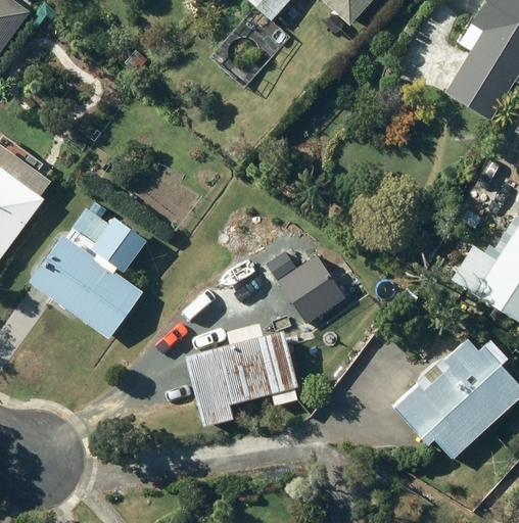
[(0,0),(0,52),(30,11),(13,0),(0,0)]
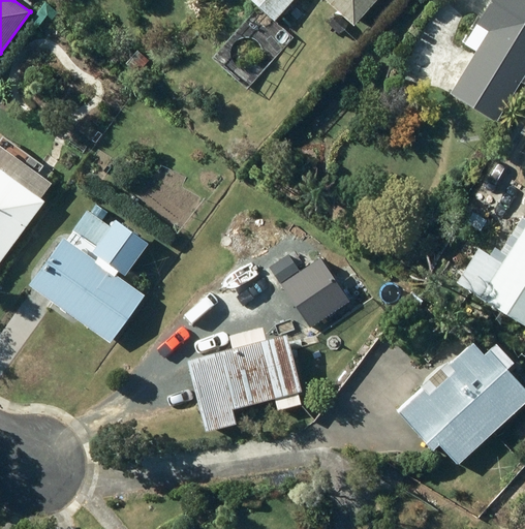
[(252,0),(275,22),(296,0),(252,0)]
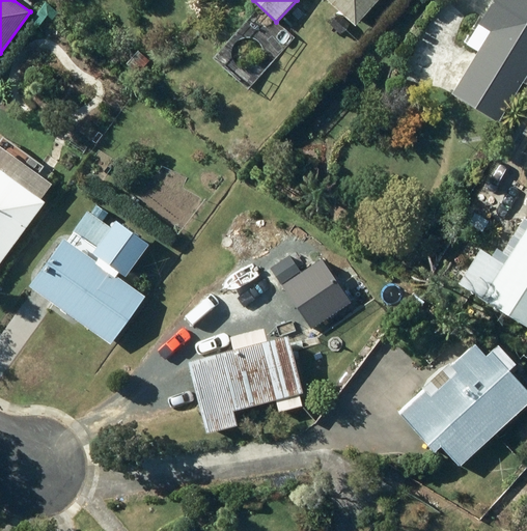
[(327,0),(355,26),(378,0),(327,0)]
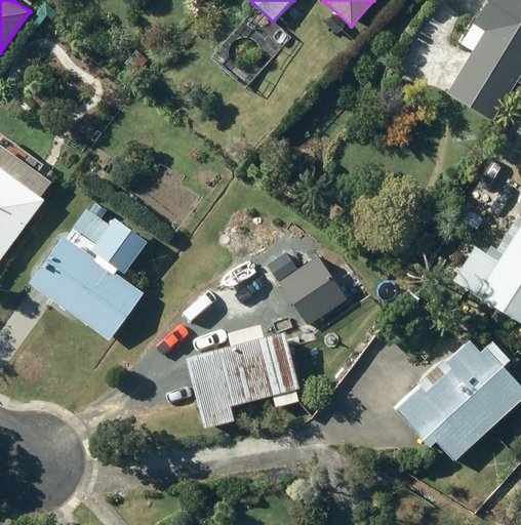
[(483,31),(445,92),(492,121),(520,75),(520,0),(485,0),(471,24),(483,31)]
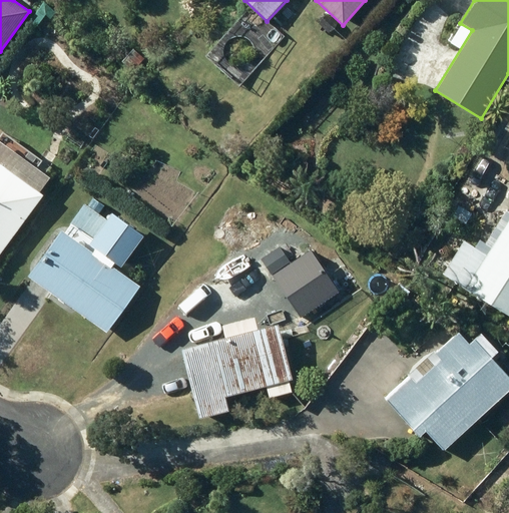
[(135,49),(124,61),(135,70),(145,58),(135,49)]
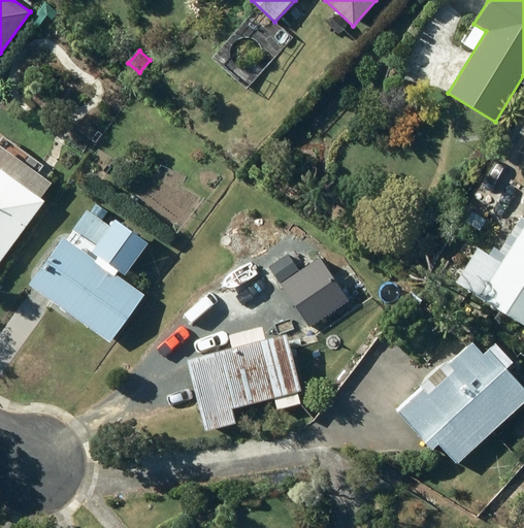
[(0,262),(44,201),(41,198),(50,187),(0,150),(0,262)]
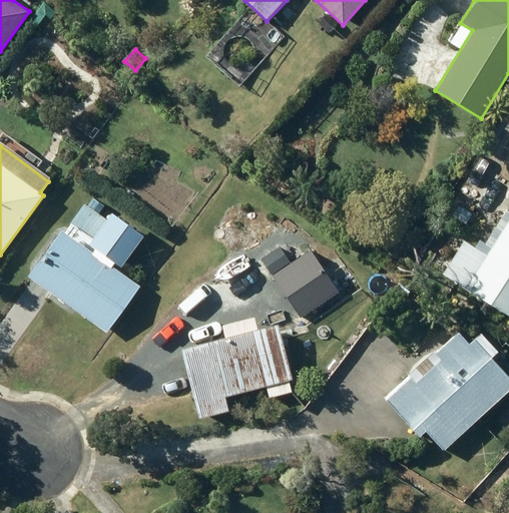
[(59,230),(28,276),(108,331),(140,285),(118,271),(143,234),(108,210),(113,203),(98,193),(89,206),(85,203),(64,233),(59,230)]
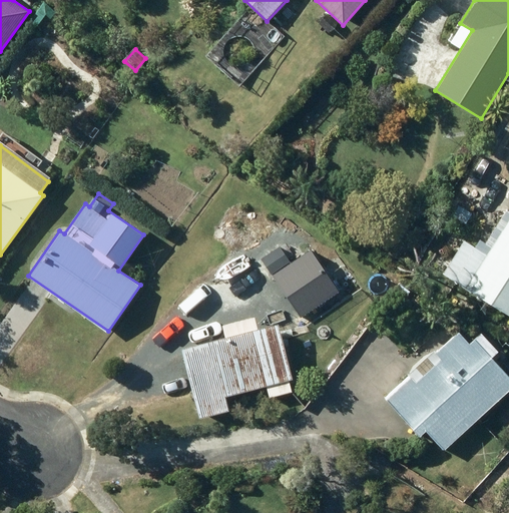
[(473,247),(453,280),(508,314),(508,221),(487,257),(473,247)]
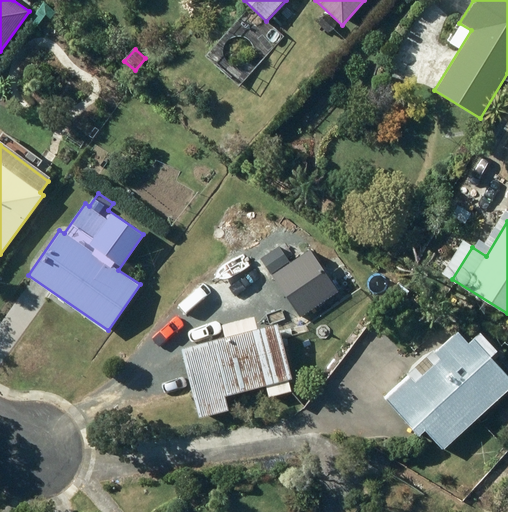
[(287,272),(303,292),(330,271),(315,251),(287,272)]
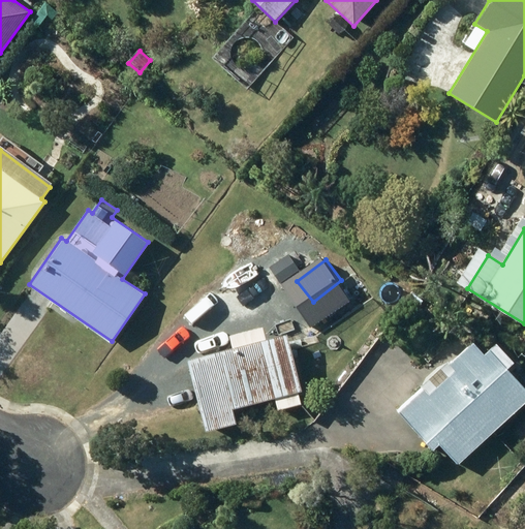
[(282,323),(273,325),(276,336),(186,360),(205,432),(236,425),(232,409),(300,392),(282,323)]
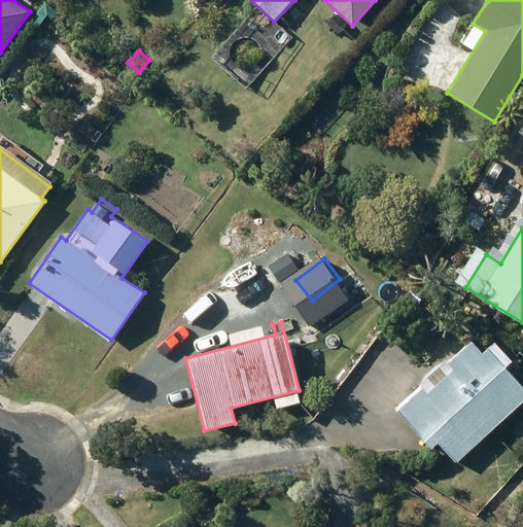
[(446,365),(451,371),(425,394),(420,388),(395,410),(429,448),(437,442),(455,462),(522,400),(522,387),(486,347),(479,353),(471,344),(446,365)]
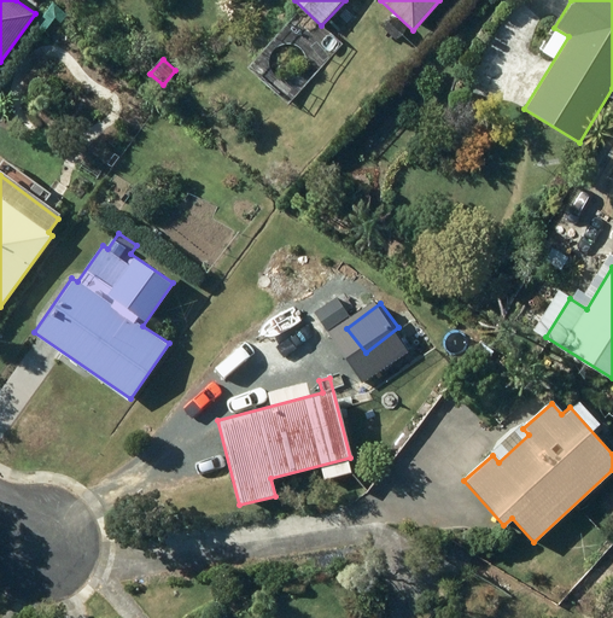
All buildings are outlined.
